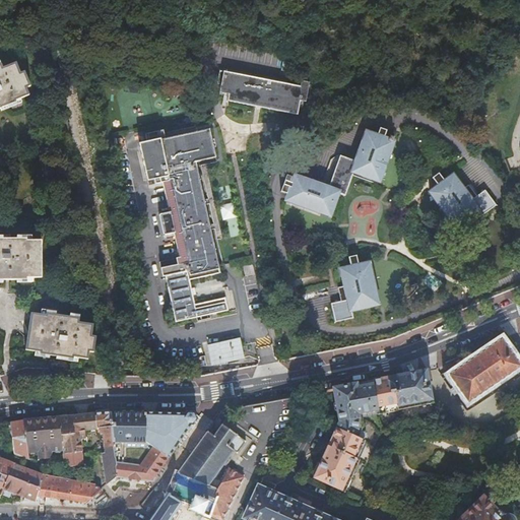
[(1,64),(0,64),(0,109),(16,103),(15,101),(28,95),(26,88),(31,86),(25,72),(20,74),(16,63),(3,69),(1,64)]
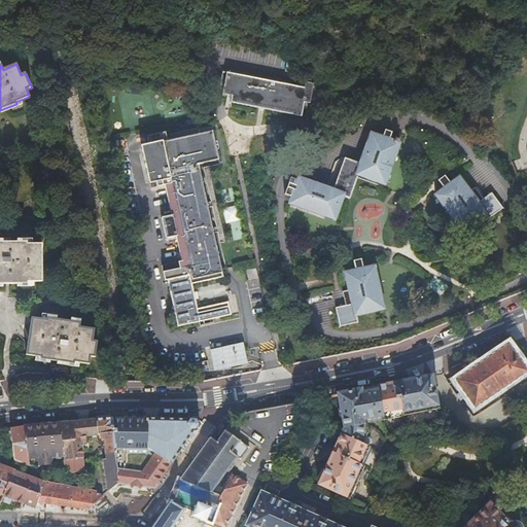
[(301,116),(307,90),(238,74),(231,101),(301,116)]
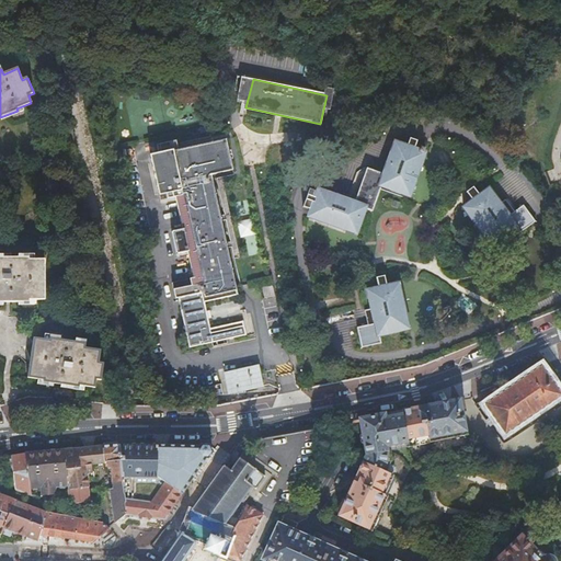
[(213,150),(175,158),(174,157),(152,161),(160,196),(182,192),(199,273),(171,278),(175,301),(180,300),(190,348),(245,338),(242,325),(209,332),(204,308),(238,301),(212,181),(233,176),(226,138),(212,140),(213,150)]
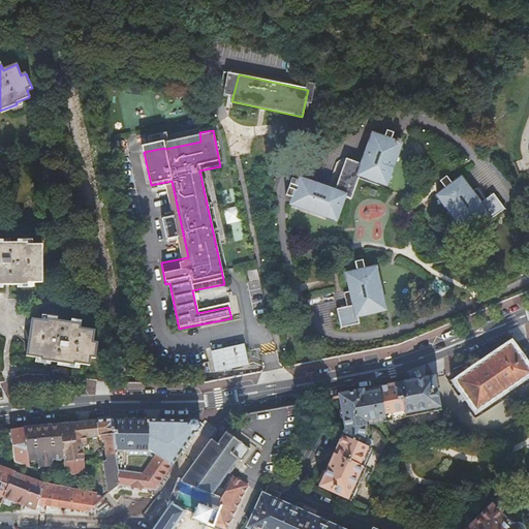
[(322,186),(317,185),(316,187),(300,181),(291,206),(335,220),(343,198),(350,200),(360,177),(384,185),(399,147),(398,145),(399,143),(396,141),(395,144),(373,137),(363,165),(345,159),(334,192),(322,189),(322,186)]
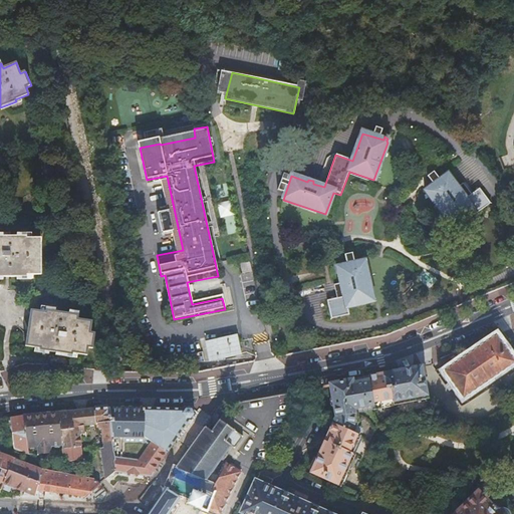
[(490,203),(479,189),(466,199),(448,175),(426,191),(451,223),(472,207),(476,213),(490,203)]
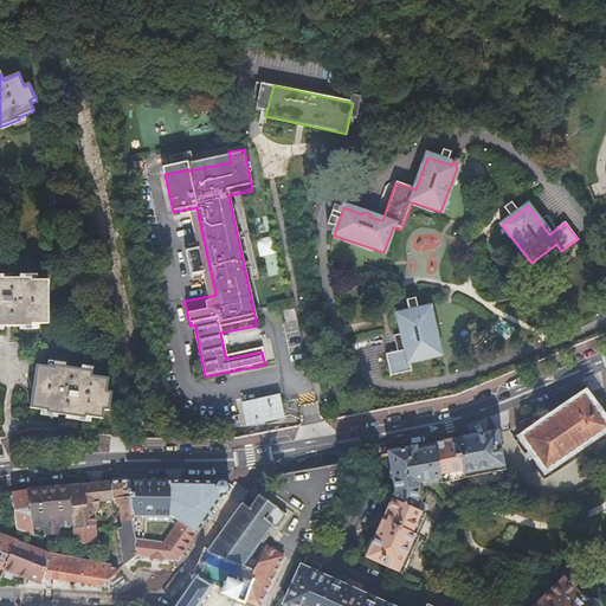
[(30,278),(0,277),(0,326),(8,326),(30,326),(30,323),(47,323),(47,282),(30,282),(30,278)]
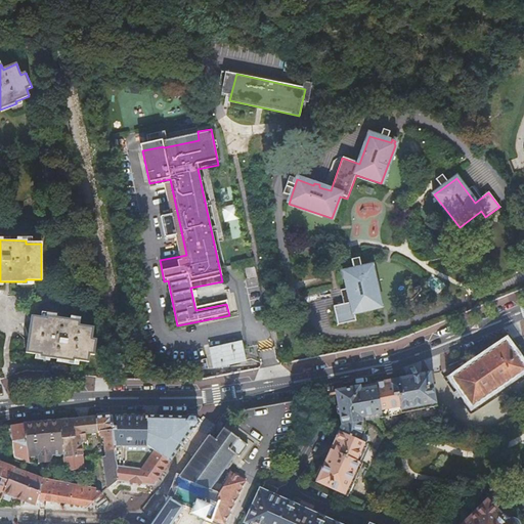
[(355,313),(382,307),(372,266),(344,273),(351,303),(336,307),(340,325),(357,321),(355,313)]
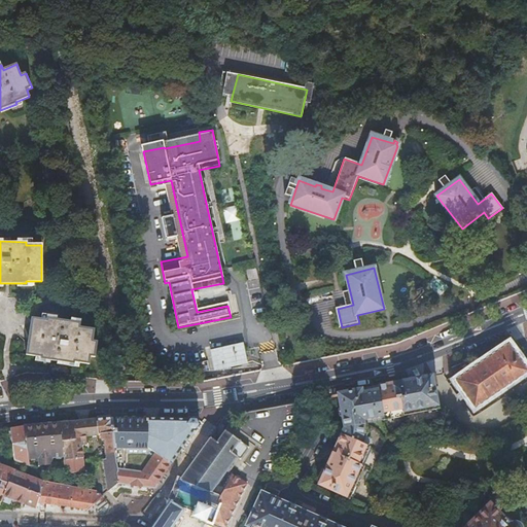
[(44,316),(44,319),(32,318),(30,328),(27,354),(40,357),(40,359),(74,364),(74,362),(89,364),(90,357),(95,357),(97,342),(92,341),(93,327),(78,325),(78,321),(44,316)]
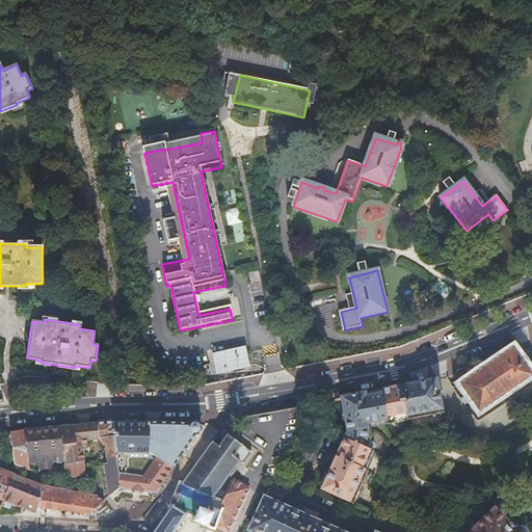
[(514,348),(522,357),(528,353),(521,343),(514,348)]
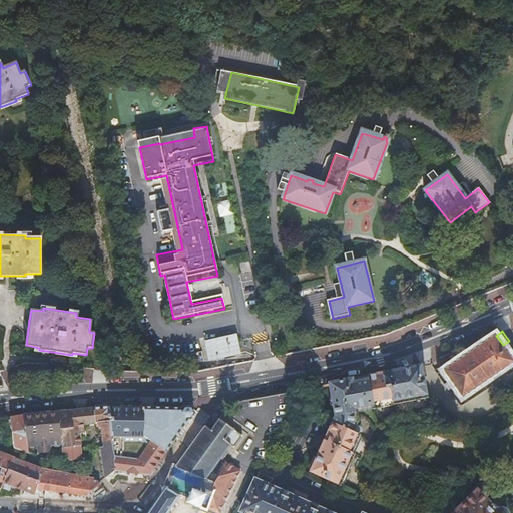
[(512,364),(512,359),(503,345),(496,336),(495,334),(442,369),(462,398),(512,364)]
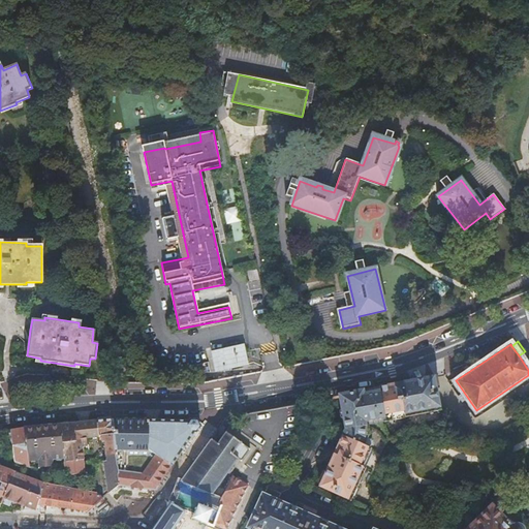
[(213,353),(216,363),(217,372),(248,365),(244,346),(213,353)]
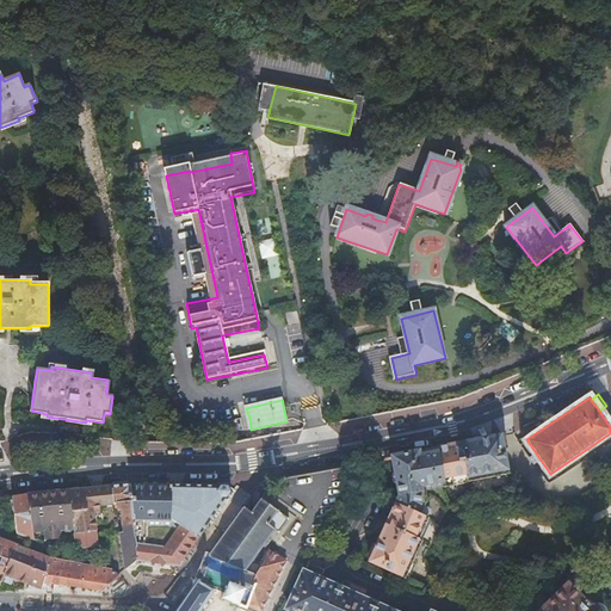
[(234,408),(236,421),(250,419),(246,408),(245,407),(234,408)]
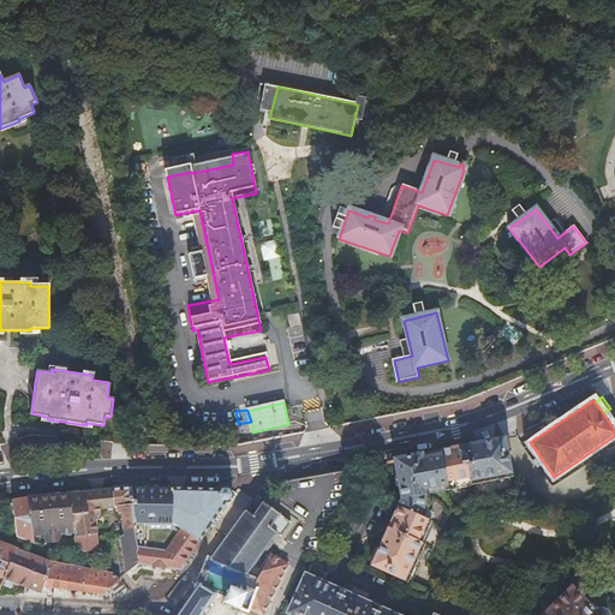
[(224,427),(238,424),(236,411),(221,415),(224,427)]
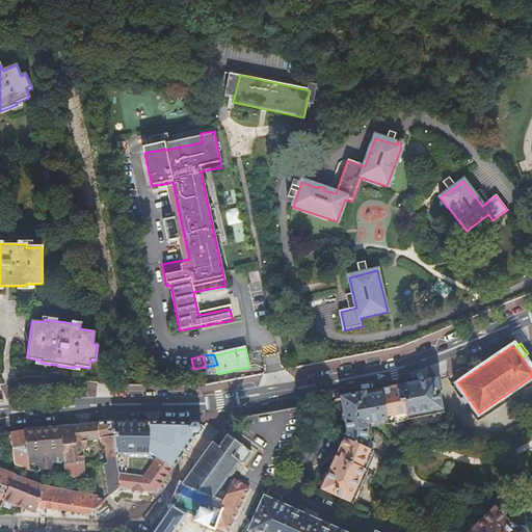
[(436,382),(436,380),(436,379),(435,379),(430,380),(429,380),(342,397),(343,402),(344,409),(342,413),(344,420),(347,422),(348,431),(329,473),(324,483),(322,488),(352,502),(353,500),(365,475),(367,470),(364,469),(372,452),(373,450),(372,450),(367,448),(370,441),(372,435),(371,427),(376,426),(375,421),(388,419),(407,415),(407,418),(408,418),(428,415),(441,411),(442,411),(439,392),(436,382)]
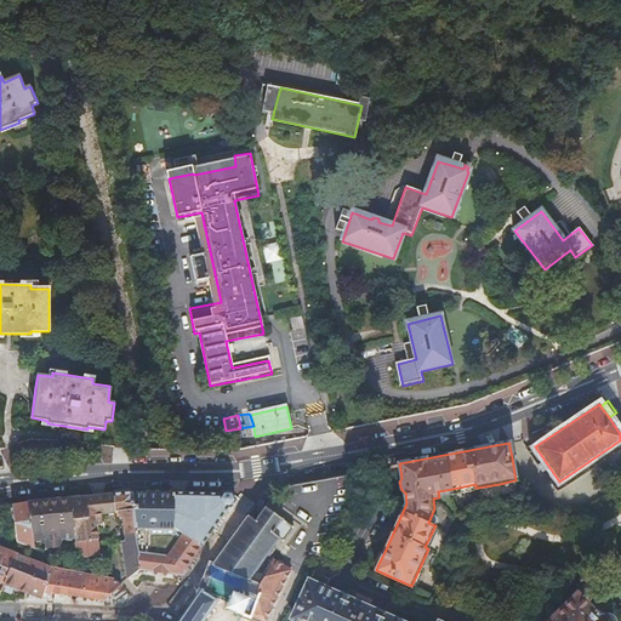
[(477,490),(477,488),(476,488),(476,484),(453,489),(454,495),(477,490)]
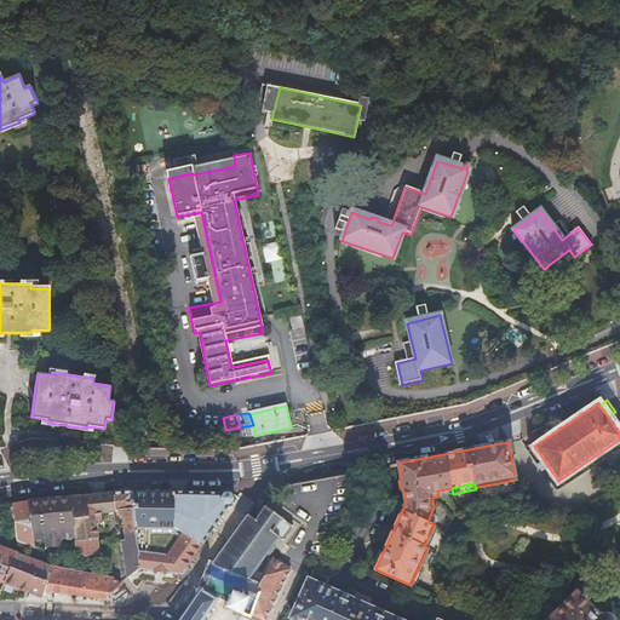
[(145,491),(133,492),(135,515),(147,515),(162,516),(164,505),(155,504),(156,489),(145,491)]
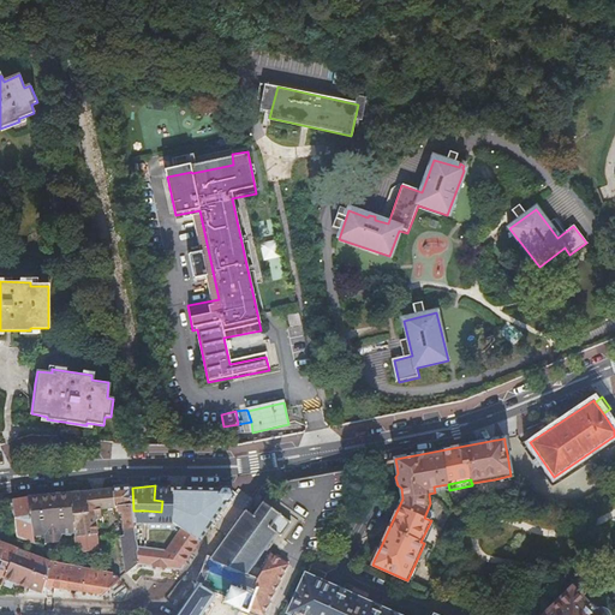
[(162,501),(161,512),(165,512),(177,512),(180,512),(180,515),(196,517),(215,520),(232,495),(232,489),(213,487),(155,485),(154,500),(162,501)]
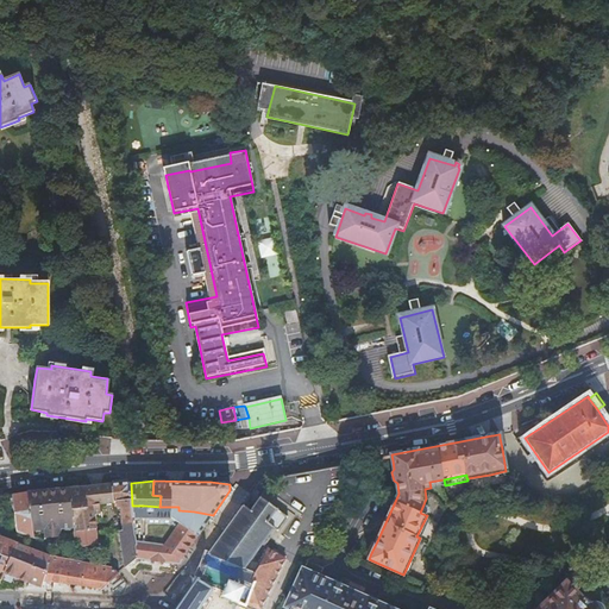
[(112,485),(114,504),(117,504),(117,507),(119,507),(119,509),(123,510),(124,523),(135,522),(132,506),(131,483),(112,485)]
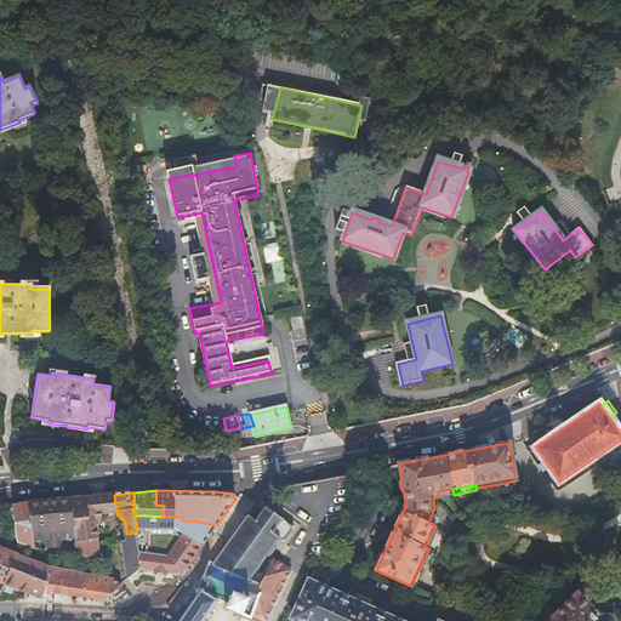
[(95,514),(102,514),(112,514),(117,514),(114,495),(109,495),(70,499),(74,519),(96,517),(95,514)]
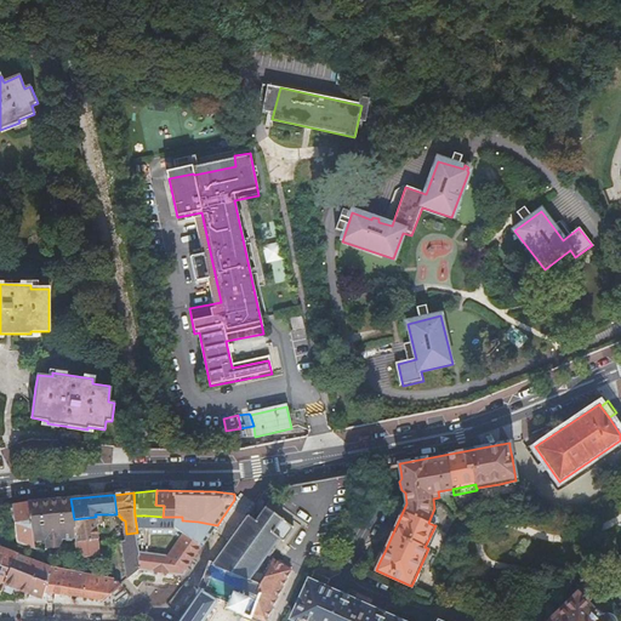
[(29,502),(35,546),(46,545),(47,550),(67,546),(67,548),(72,548),(72,547),(78,546),(77,541),(74,519),(70,499),(29,502)]
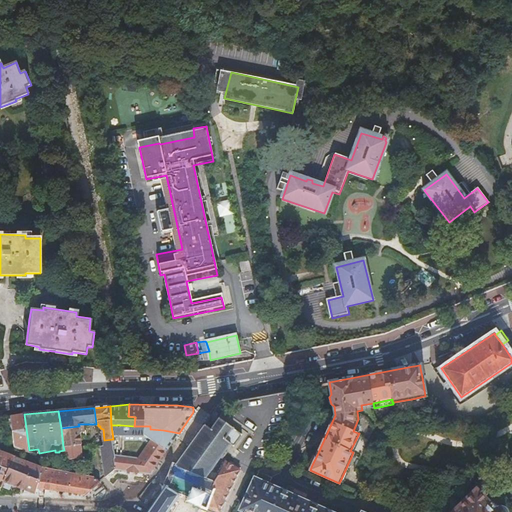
[(24,414),(11,416),(15,447),(29,452),(29,450),(24,414)]
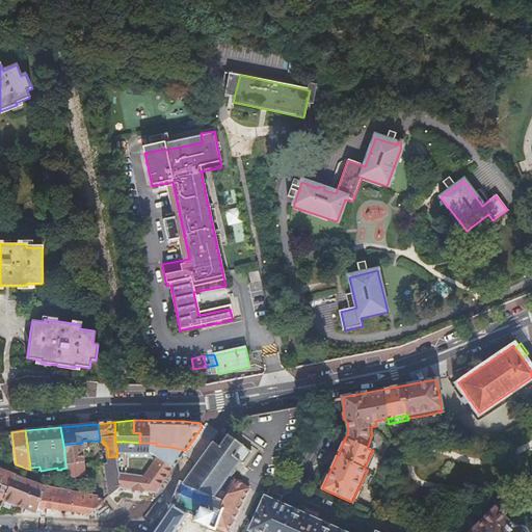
[(178,490),(173,505),(187,514),(191,509),(200,512),(196,517),(213,526),(220,502),(213,499),(239,462),(242,463),(250,452),(225,434),(217,447),(211,443),(182,483),(178,490)]
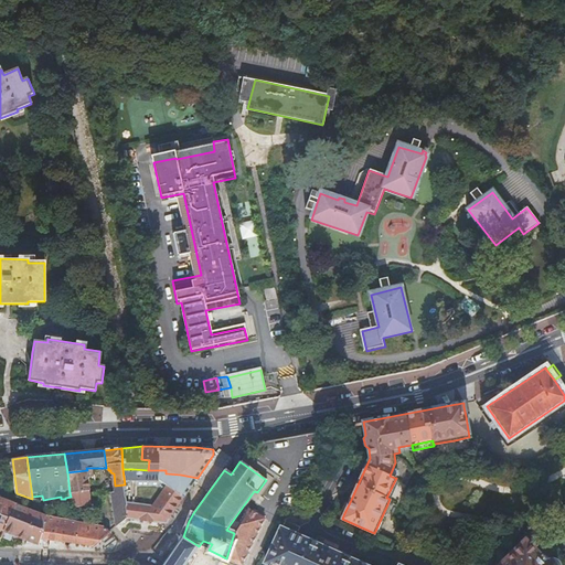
[(398,470),(393,468),(390,476),(395,478),(398,470)]
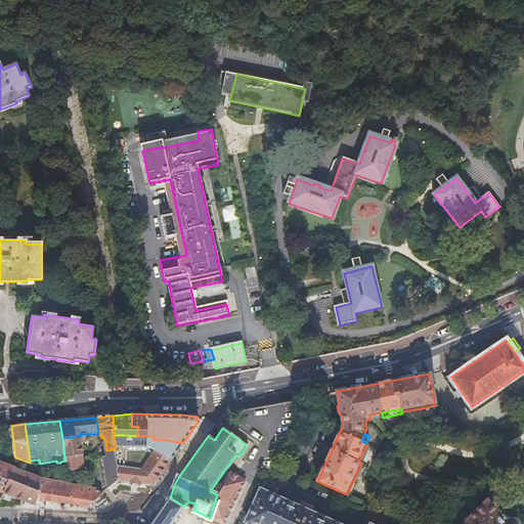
[(114,435),(116,449),(125,447),(124,435),(114,435)]
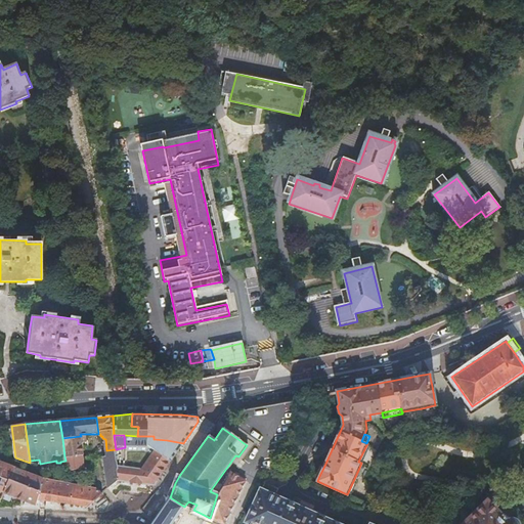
[(64,456),(83,454),(81,442),(81,436),(62,438),(64,456)]
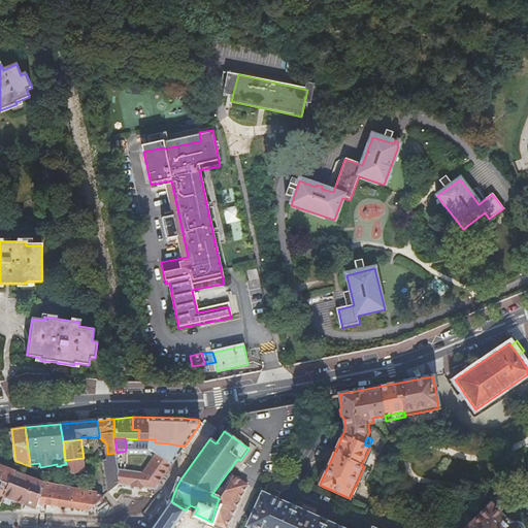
[(134,472),(118,470),(120,484),(155,489),(185,447),(168,443),(160,456),(155,454),(142,472),(141,472),(141,469),(135,468),(134,472)]
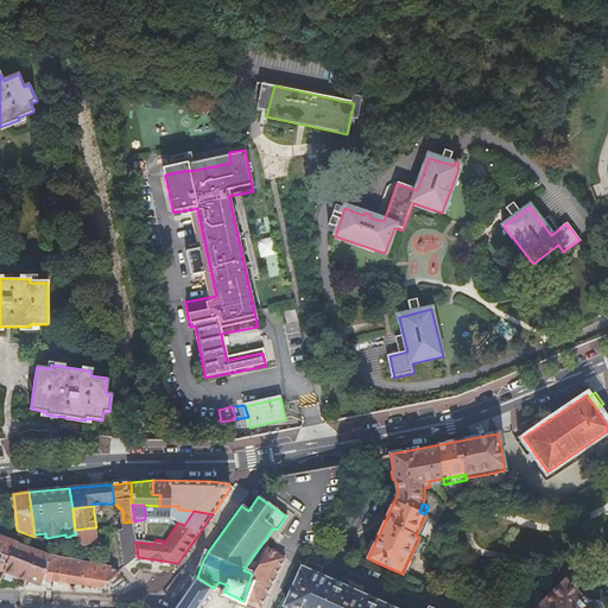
[(429,519),(425,517),(416,536),(419,537),(420,537),(429,519)]
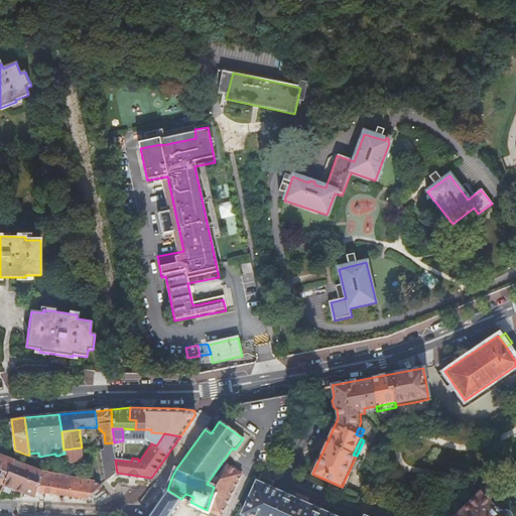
[(114,442),(105,443),(105,449),(103,449),(107,481),(117,473),(115,460),(114,442)]
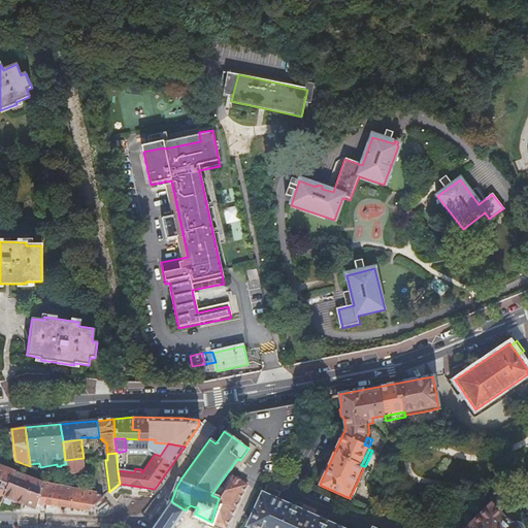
[(65,460),(66,464),(67,474),(86,472),(86,471),(89,471),(88,465),(85,465),(84,458),(65,460)]
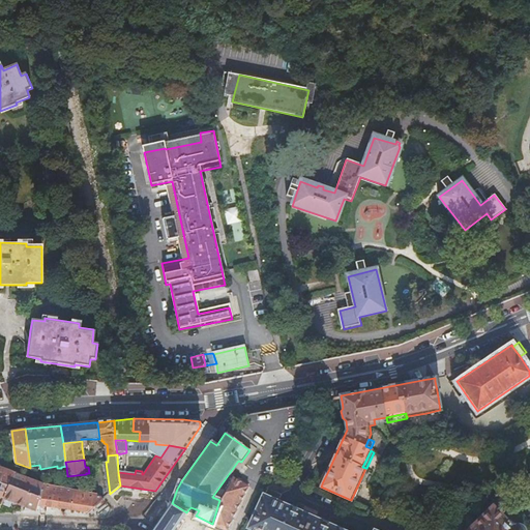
[(0,466),(0,481),(9,486),(40,497),(45,483),(16,472),(0,466)]
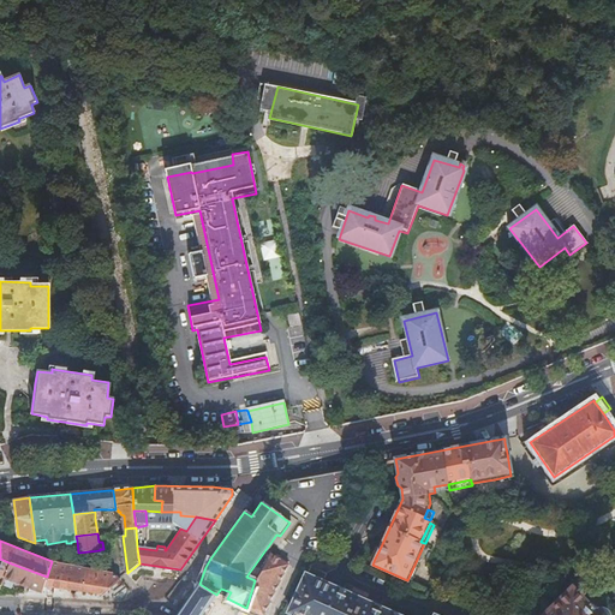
[(427,550),(422,549),(408,578),(413,580),(427,550)]
